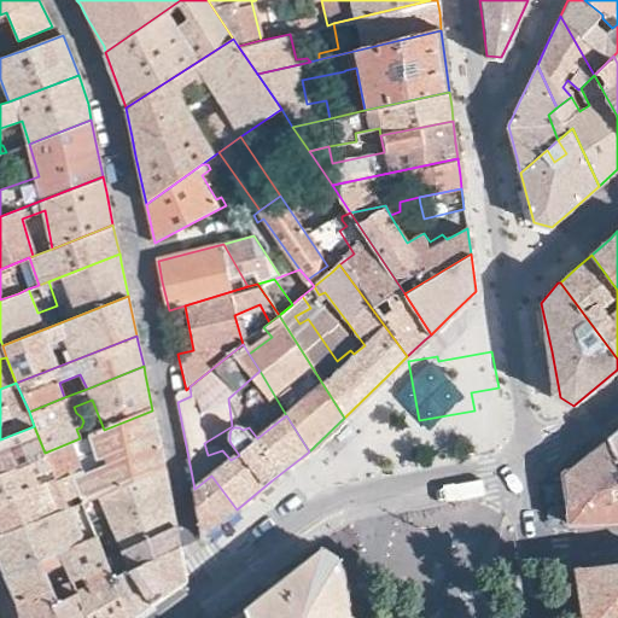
[(80,438),(45,453),(46,456),(54,478),(64,501),(66,508),(82,502),(164,467),(159,441),(152,410),(104,430),(80,438)]
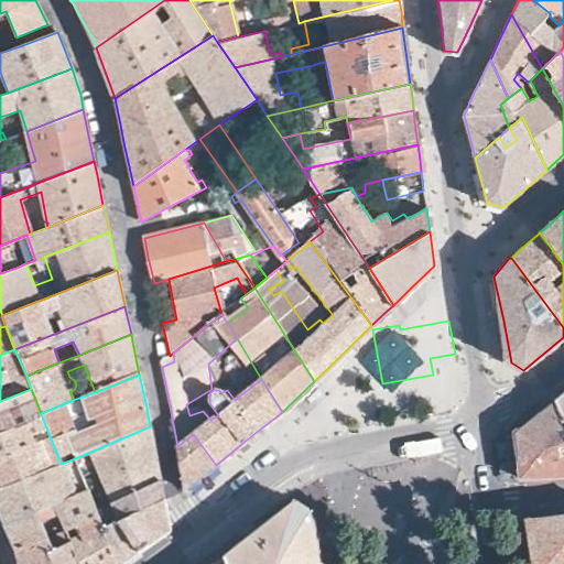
[(0,433),(42,416),(41,413),(31,389),(0,401),(0,433)]
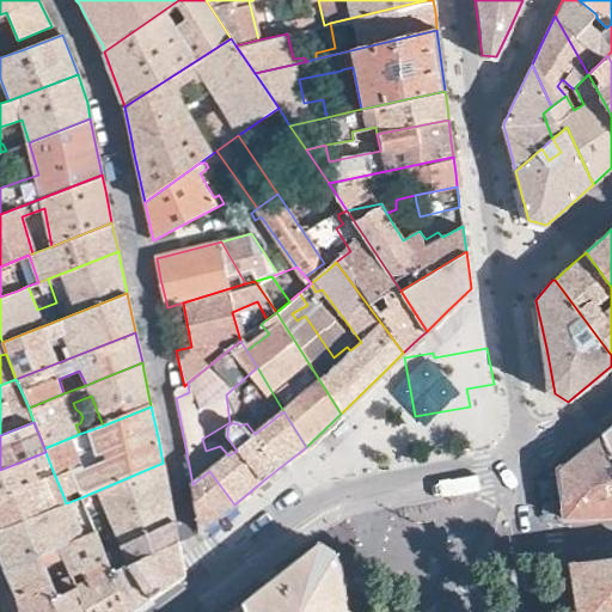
[(611,423),(611,424),(600,433),(611,457),(611,423)]
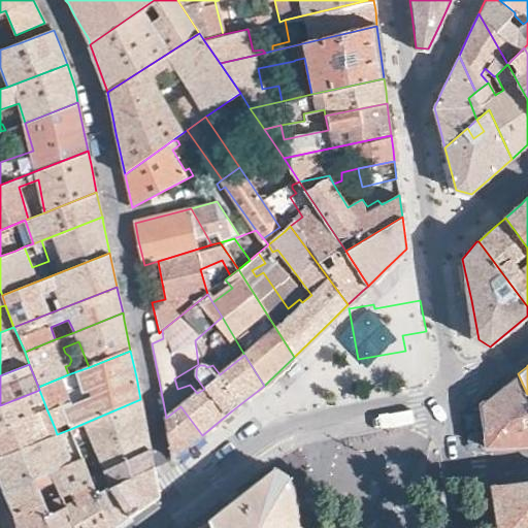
[(484,428),(527,410),(527,394),(518,373),(497,390),(481,402),(484,428)]
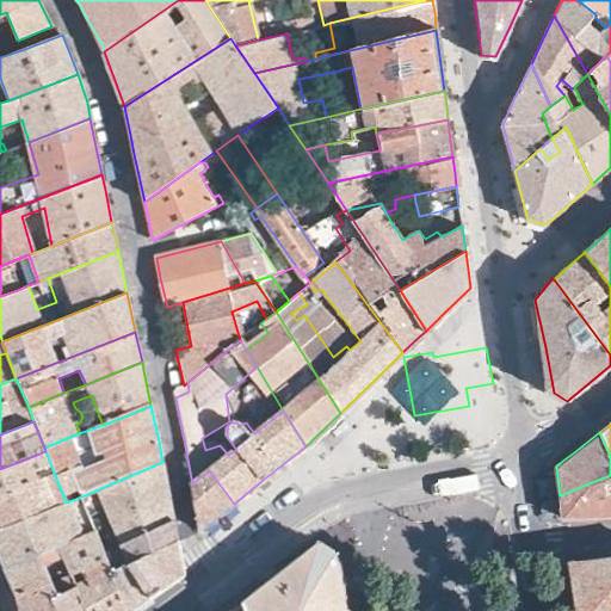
[(0,494),(54,473),(45,451),(0,469),(0,494)]
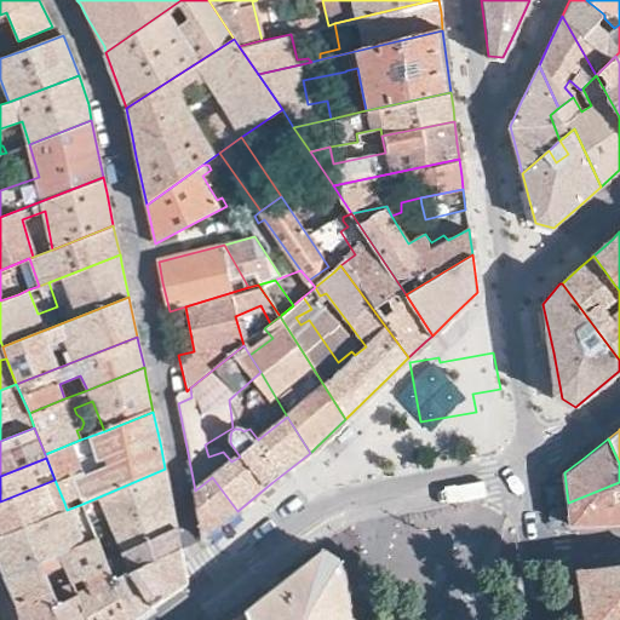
[(170,492),(165,469),(82,504),(96,538),(104,560),(177,528),(170,492)]
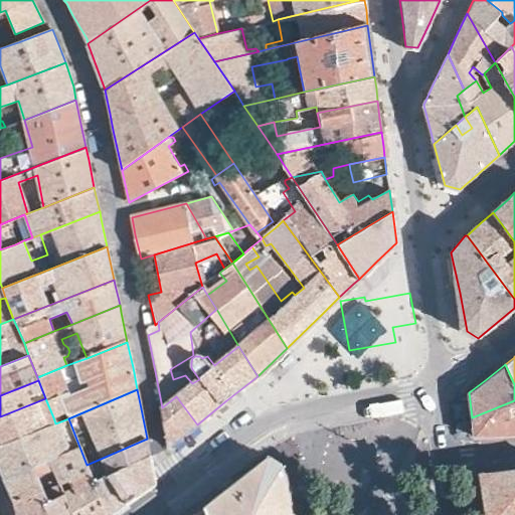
[(170,446),(197,424),(176,396),(162,407),(164,414),(170,446)]
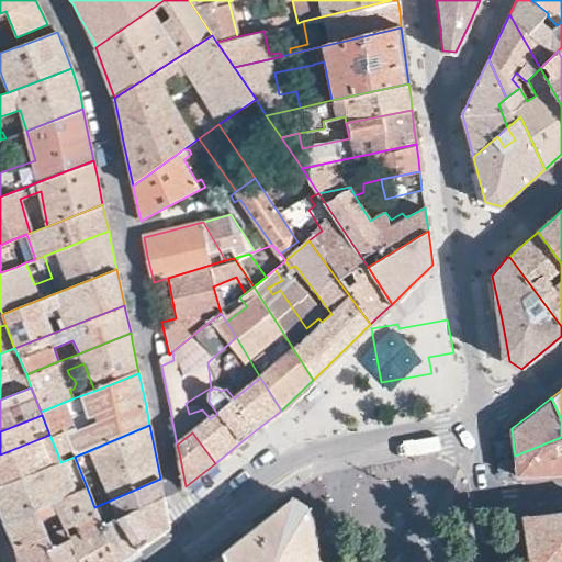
[(58,456),(49,435),(0,454),(0,487),(51,467),(48,460),(58,456)]
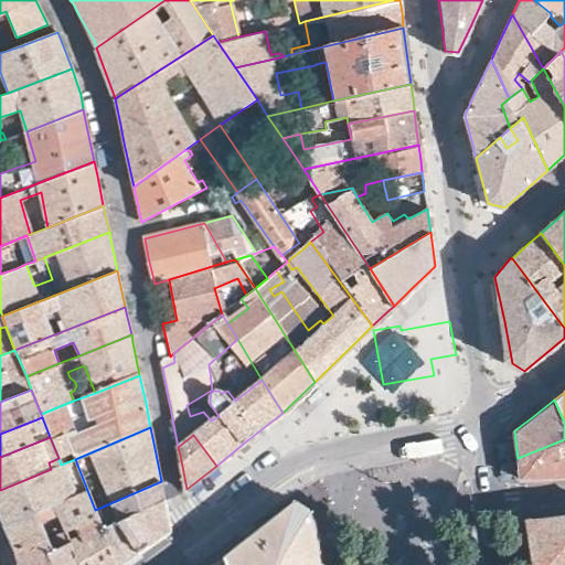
[(564,476),(564,439),(518,458),(520,478),(544,477),(564,476)]
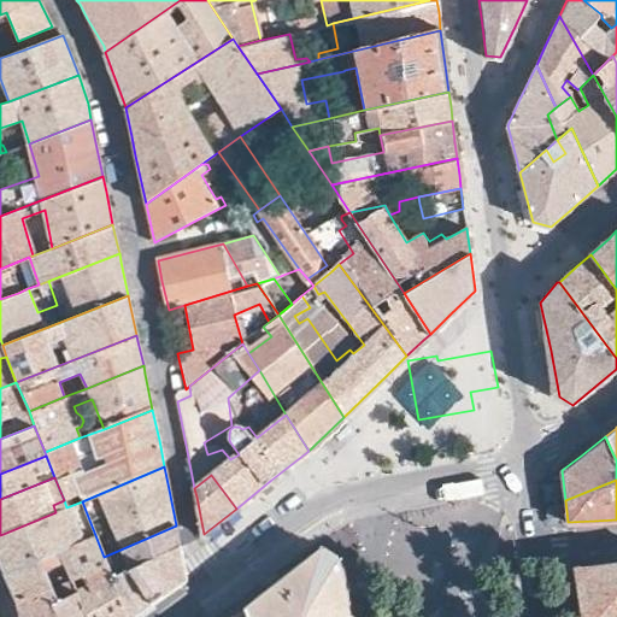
[(95,535),(82,501),(66,507),(56,512),(0,535),(0,560),(5,571),(95,535)]
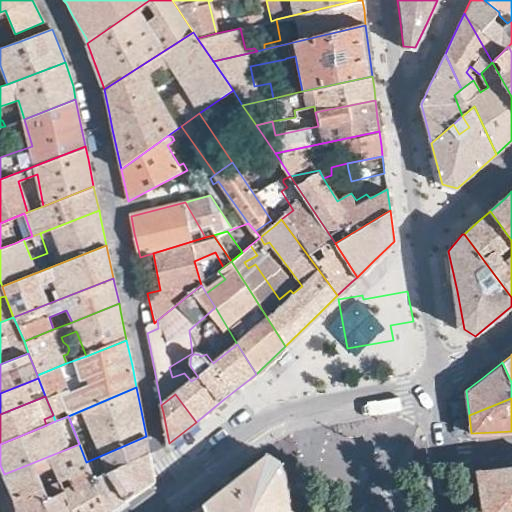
[(147,443),(146,436),(86,462),(89,470),(90,472),(105,465),(109,472),(149,453),(147,443)]
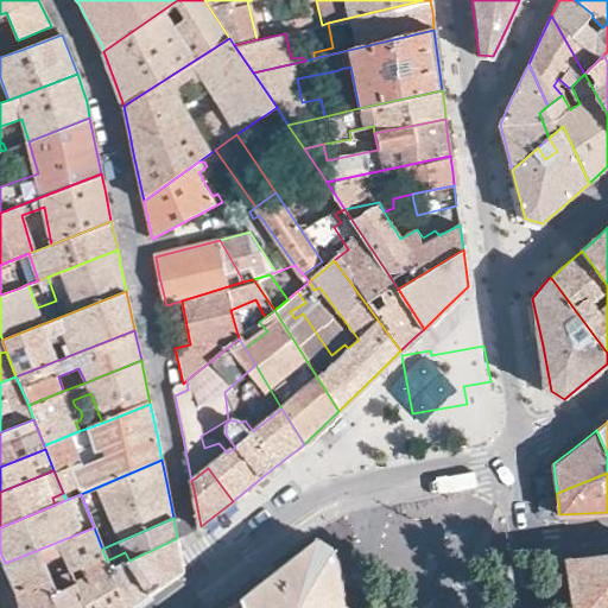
[(102,549),(94,527),(5,563),(10,575),(17,593),(18,594),(59,577),(64,575),(74,571),(88,565),(106,558),(102,549)]
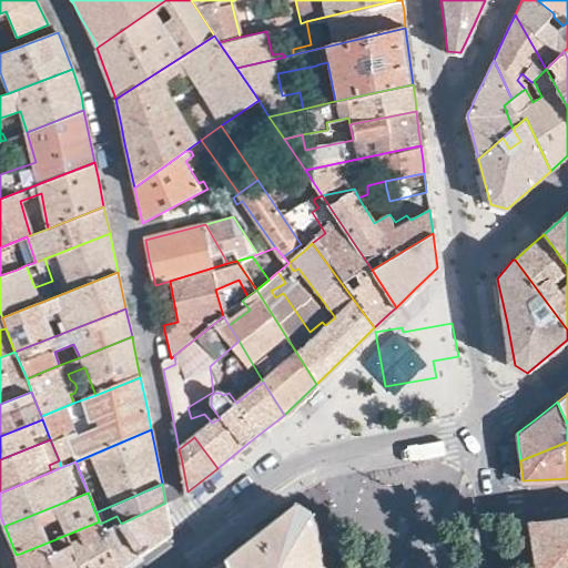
[(225,556),(229,567),(323,567),(313,514),(313,513),(312,510),(311,509),(310,509),(296,501),(277,517),(225,556)]
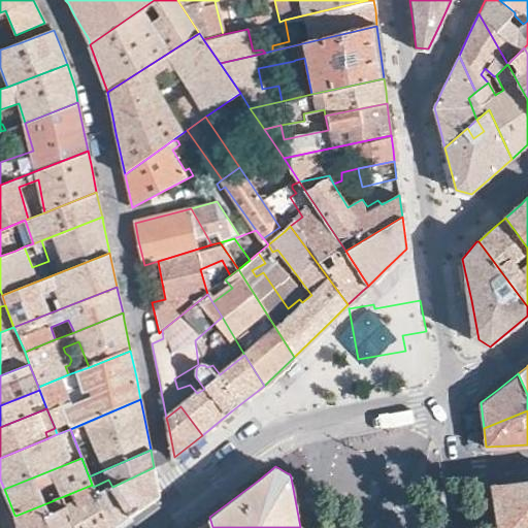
[(159,489),(154,467),(112,487),(108,480),(93,487),(108,527),(110,527),(132,514),(153,499),(156,497),(157,495),(159,492),(159,489)]
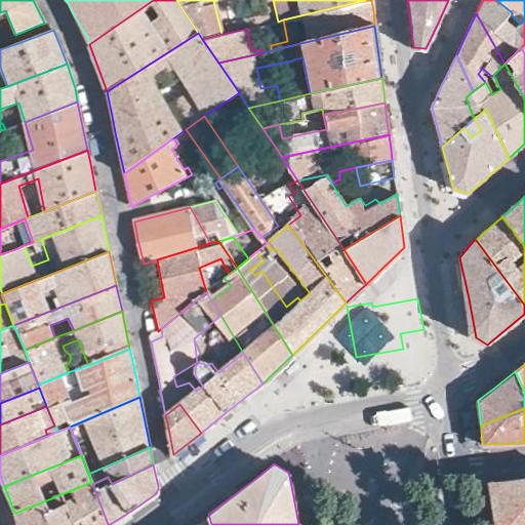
[(524,524),(524,479),(488,483),(493,524),(524,524)]
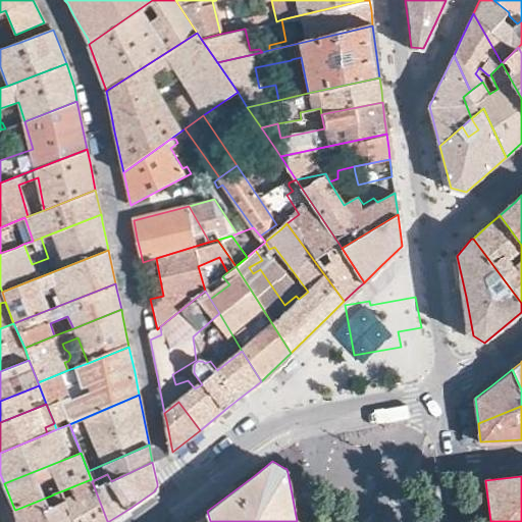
[(107,521),(92,481),(91,479),(75,485),(81,498),(67,503),(75,521),(107,521)]
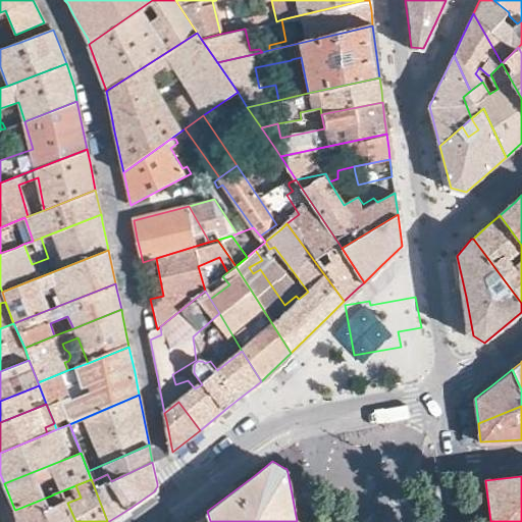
[(51,496),(15,510),(18,521),(75,521),(67,503),(63,490),(55,493),(59,504),(50,508),(48,502),(53,500),(51,496)]
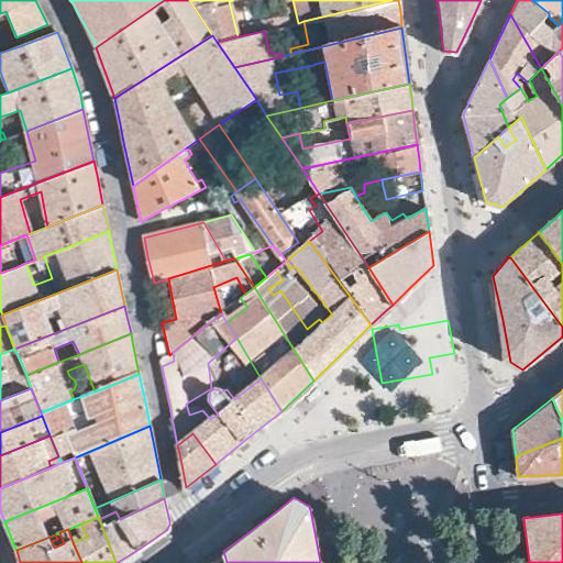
[(206,562),(227,562),(223,551),(206,562)]
